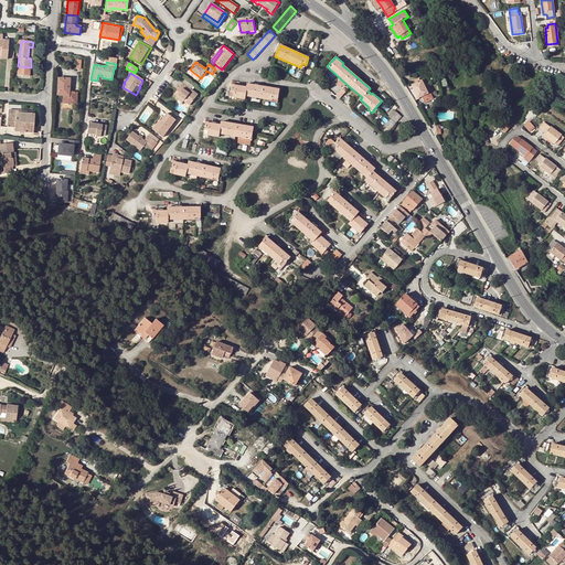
[(68,93),(70,78),(57,77),(57,95),(63,95),(62,103),(76,104),(77,93),(72,92),(72,93),(68,93)]
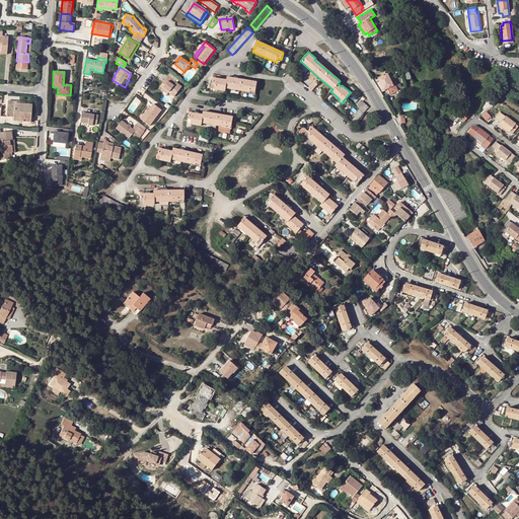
[(321,80),(312,72),(310,75),(314,78),(313,79),(318,83),(321,80)]
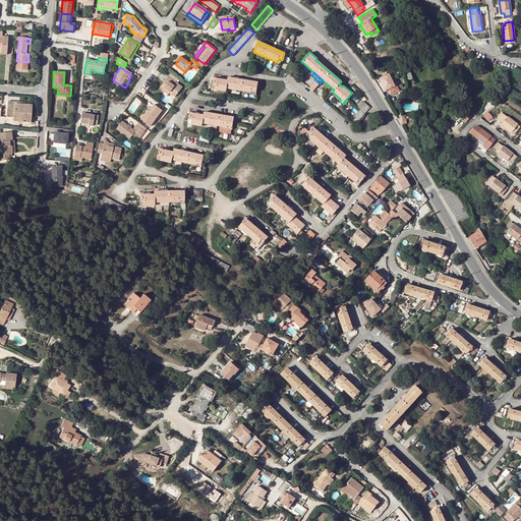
[(388,89),(390,93),(391,92),(393,94),(399,91),(396,84),(394,85),(392,81),(388,74),(387,74),(386,72),(383,74),(384,76),(374,80),(382,93),(388,89)]
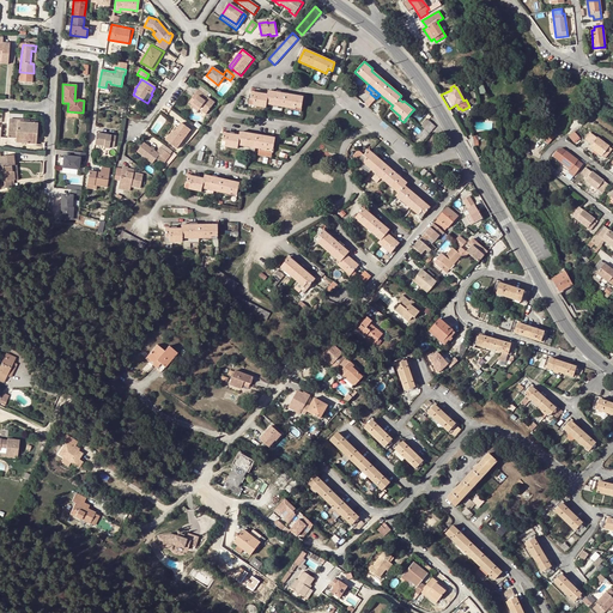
[(199,91),(190,102),(200,109),(199,110),(206,115),(216,103),(199,91)]
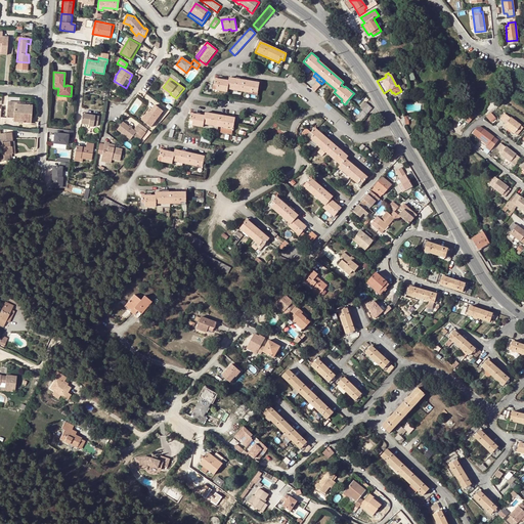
[(228,81),(215,79),(214,85),(217,86),(216,90),(227,92),(227,89),(253,93),(253,92),(258,93),(259,83),(256,82),(256,81),(249,80),(248,81),(245,81),(245,79),(241,78),(239,80),(229,78),(228,81)]
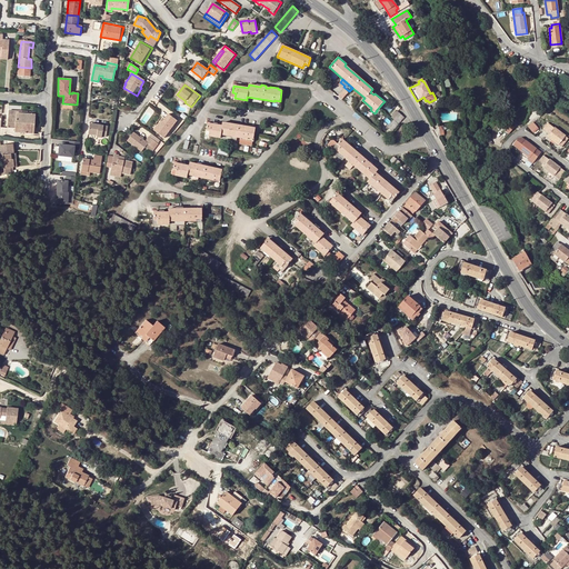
[(342,98),(348,92),(345,89),(339,95),(342,98)]
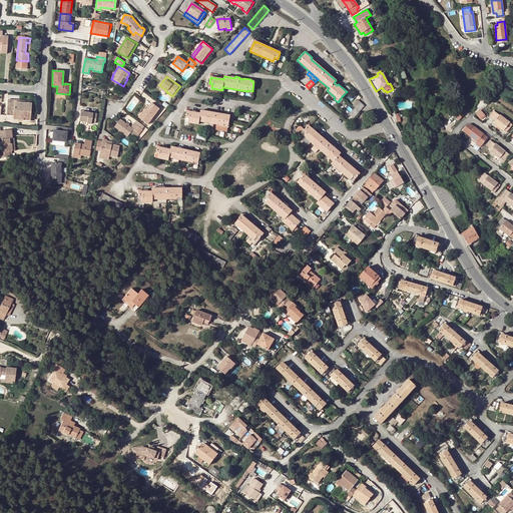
[(167,91),(159,85),(157,87),(165,94),(166,92),(167,91)]
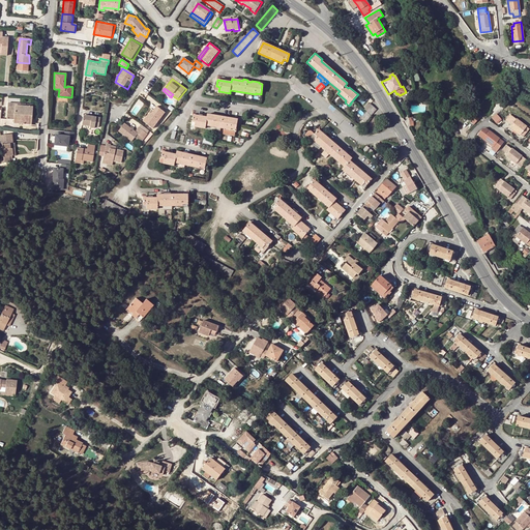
[(31,125),(32,107),(15,106),(15,104),(7,104),(6,119),(13,119),(13,123),(31,125)]
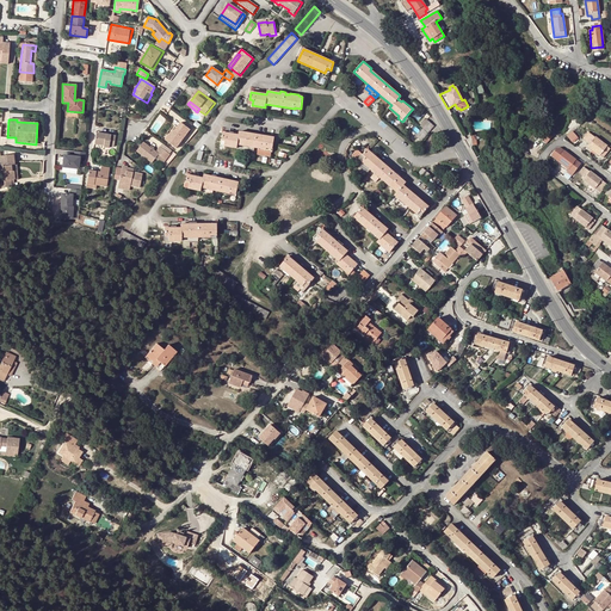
[(429,133),(433,127),(426,119),(420,125),(429,133)]
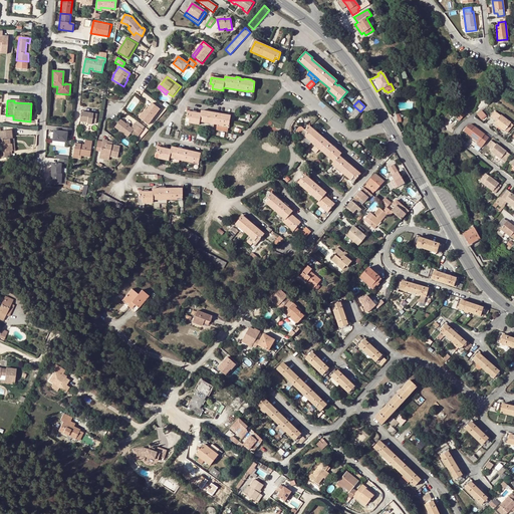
[(149,124),(160,109),(151,102),(140,117),(149,124)]
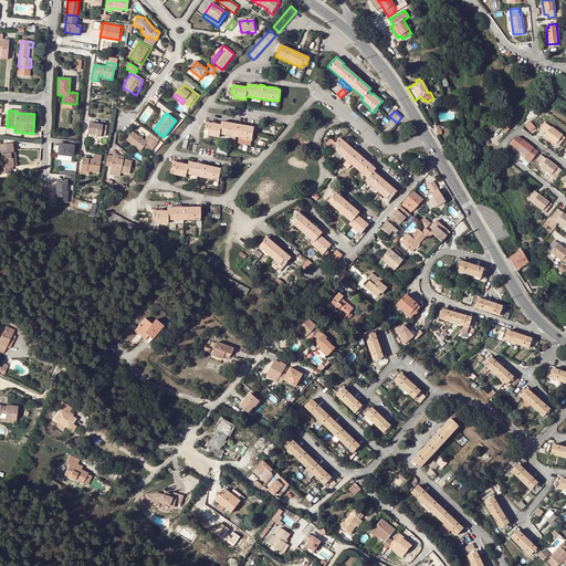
[(390,130),(396,124),(391,121),(386,126),(390,130)]
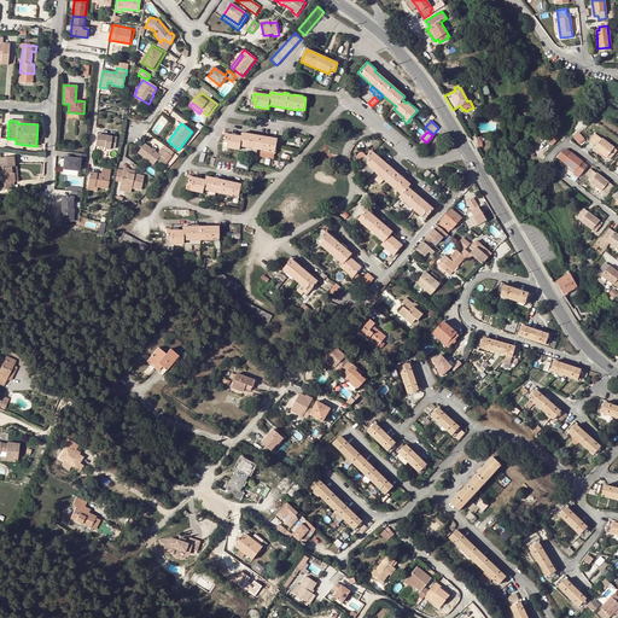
[(572,136),(578,144),(584,139),(578,132),(572,136)]
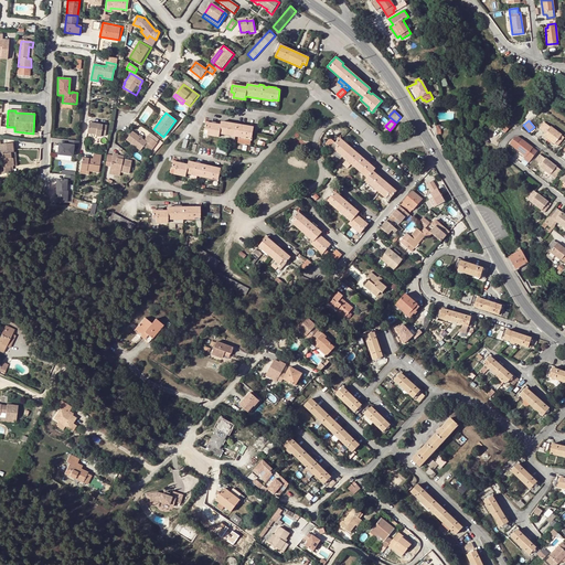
[(206,123),(205,130),(204,130),(203,135),(219,137),(220,134),(235,136),(238,137),(240,137),(245,138),(246,137),(252,138),(254,127),(221,121),(221,125),(206,123)]
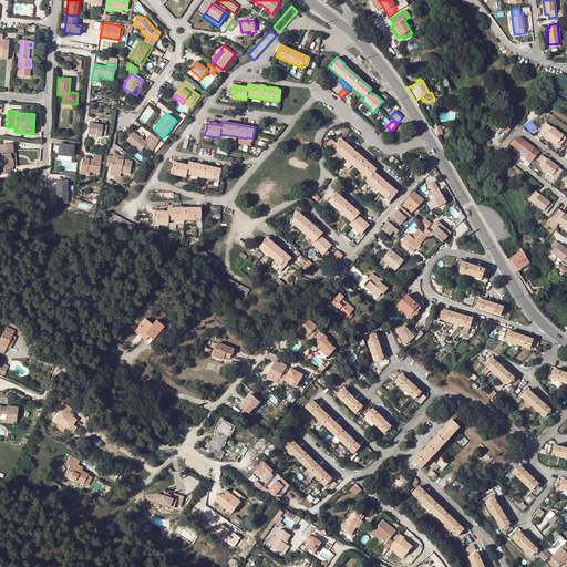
[(105,136),(106,126),(89,123),(88,133),(96,135),(95,136),(101,136),(101,135),(105,136)]
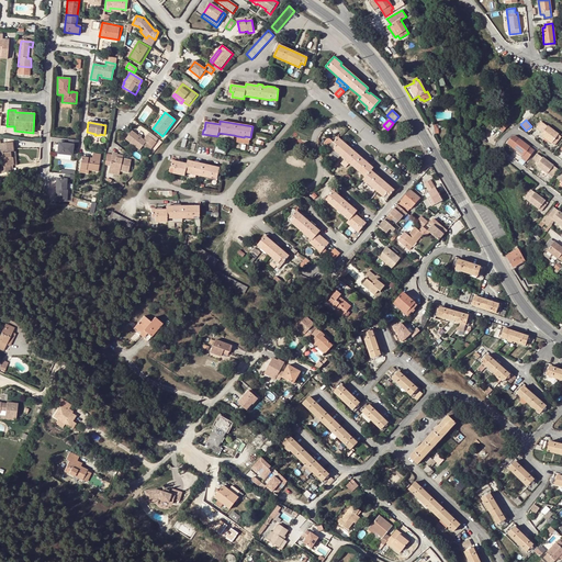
[(547,126),(540,122),(536,127),(542,133),(540,135),(553,145),(560,136),(547,126)]
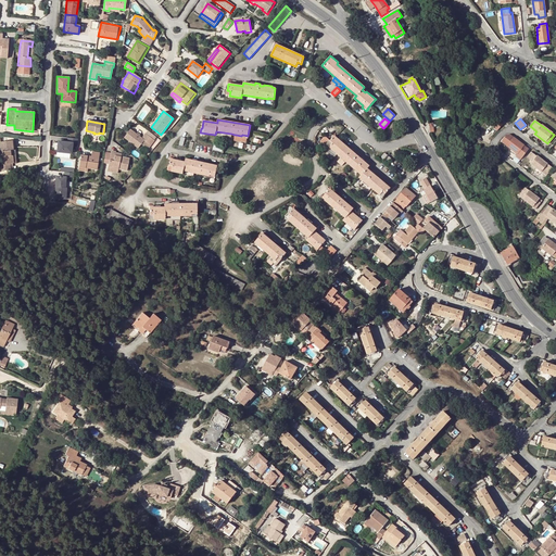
[(142,138),(130,128),(124,137),(138,148),(141,143),(143,140),(151,146),(154,140),(146,134),(142,138)]
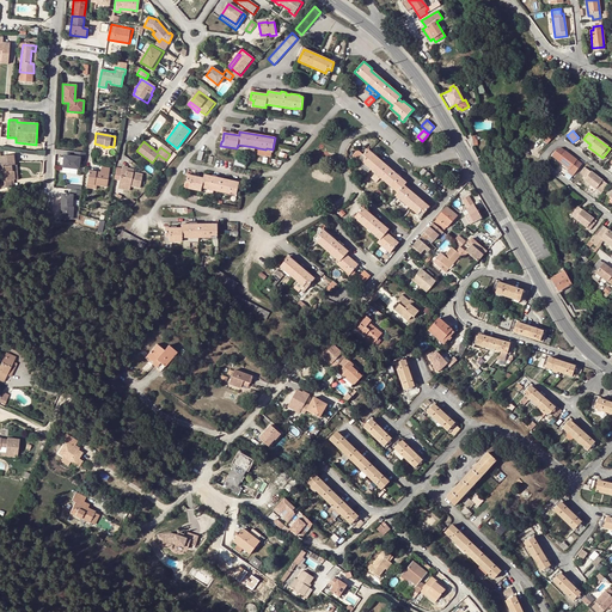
[(571,176),(581,164),(561,148),(560,148),(558,150),(556,150),(551,155),(569,170),(567,172),(571,176)]
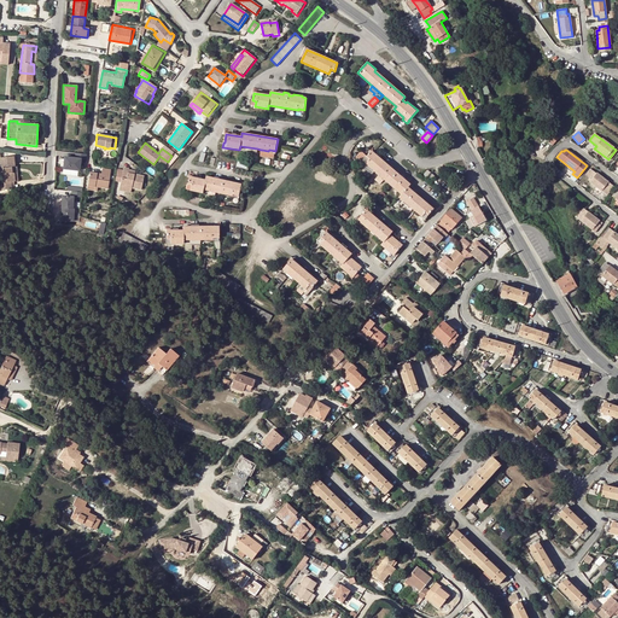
[(410,185),(371,151),(367,156),(361,152),(357,156),(363,161),(374,172),(402,194),(400,197),(425,220),(433,210),(408,187),(410,185)]
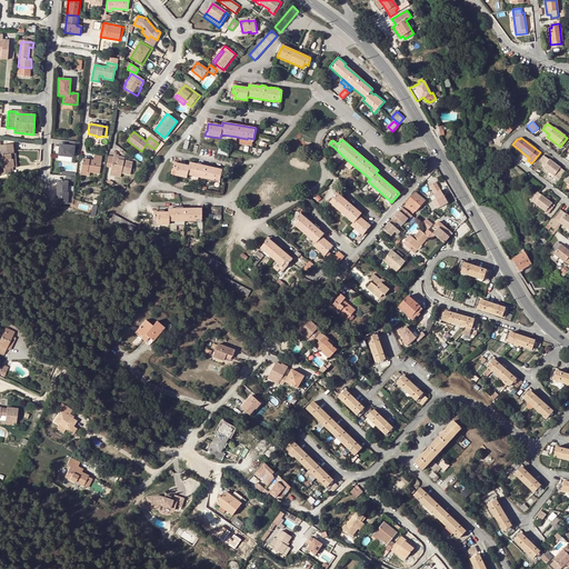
[(58,156),(73,157),(75,146),(79,147),(79,142),(70,141),(69,146),(59,145),(58,156)]
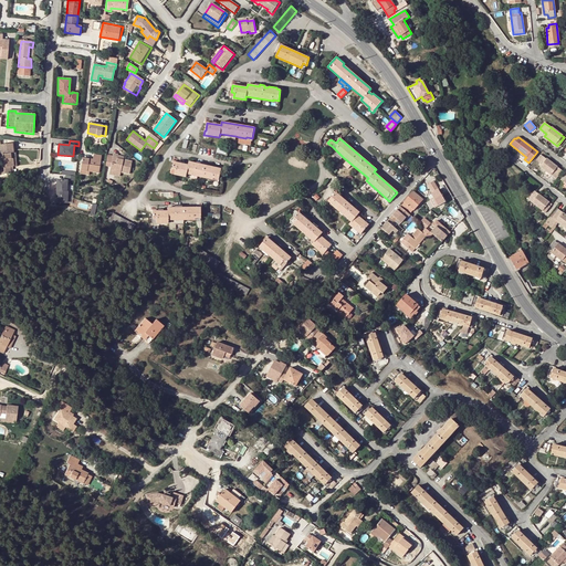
[(0,152),(1,152),(2,157),(0,157),(0,173),(10,173),(10,166),(12,166),(12,158),(9,159),(9,154),(13,154),(13,153),(12,143),(0,144),(0,152)]
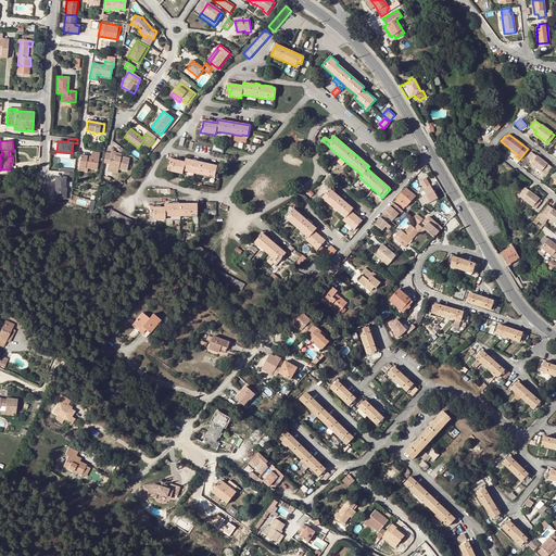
[(331,161),(337,154),(327,144),(321,151),(331,161)]
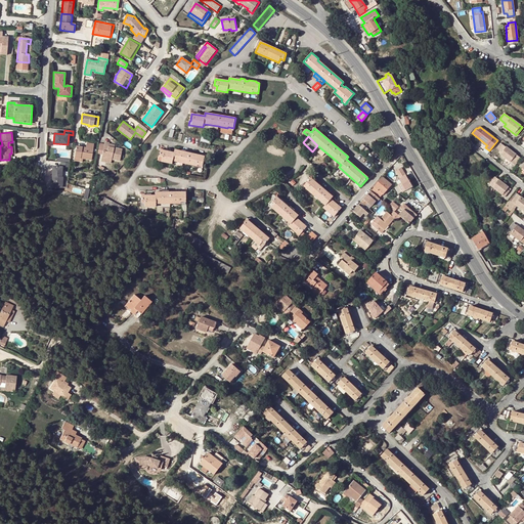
[(122,148),(114,147),(108,146),(108,143),(108,142),(104,141),(101,157),(112,159),(120,160),(122,148)]
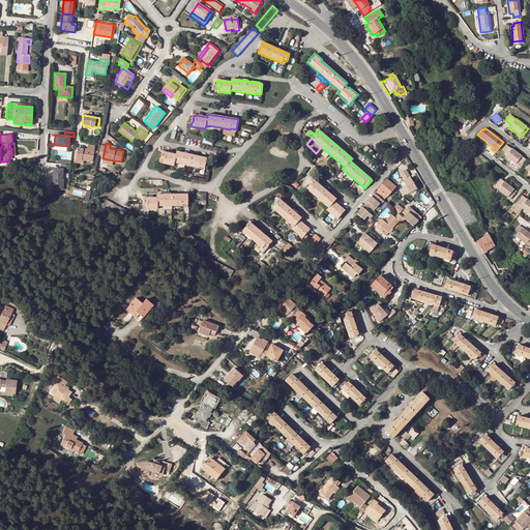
[(77,148),(75,158),(83,160),(92,162),(94,146),(87,145),(87,149),(77,148)]
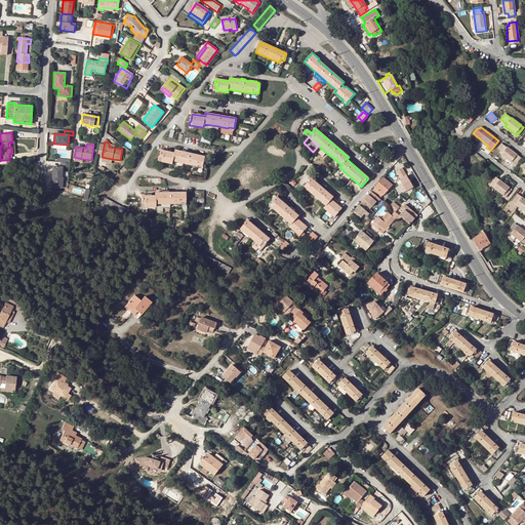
[(507,148),(500,144),(496,149),(501,153),(500,155),(515,166),(521,158),(507,147),(507,148)]
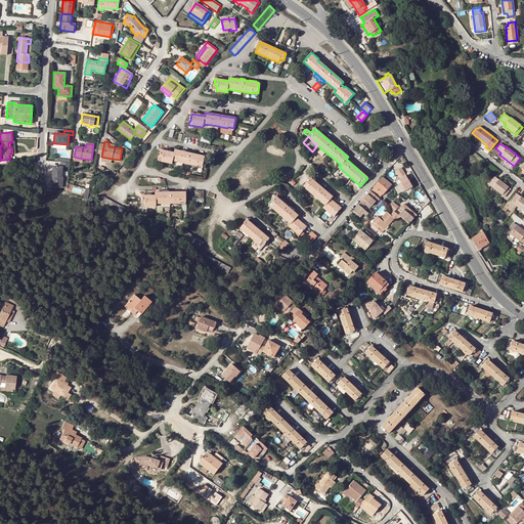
[(158,161),(172,164),(173,161),(190,165),(197,166),(198,165),(202,166),(205,157),(175,149),(174,153),(161,149),(158,161)]
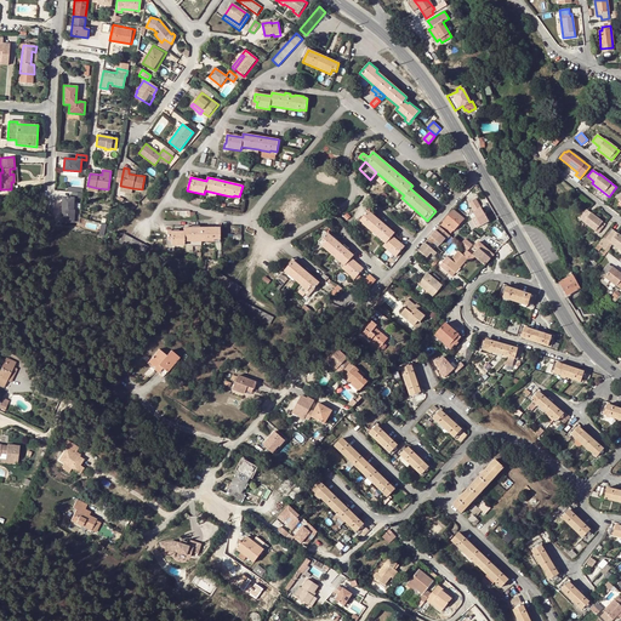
[(62,197),(61,209),(62,209),(73,209),(74,198),(81,199),(83,193),(75,193),(72,192),(72,198),(62,197)]
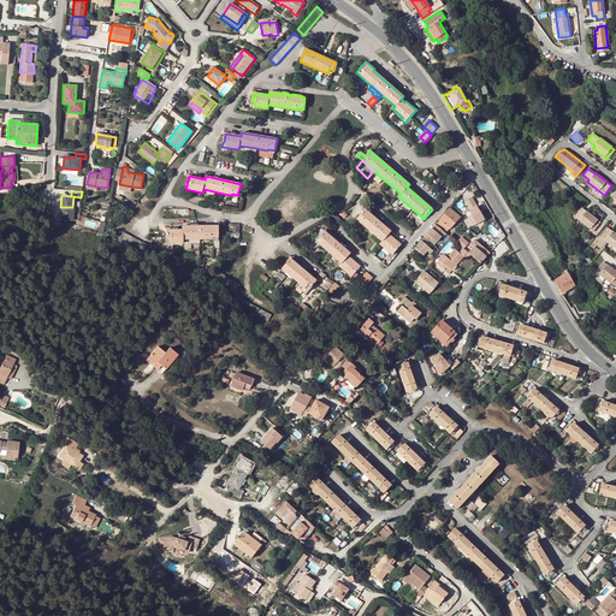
[(472,196),(465,200),(471,209),(469,211),(477,223),(485,219),(472,196)]
